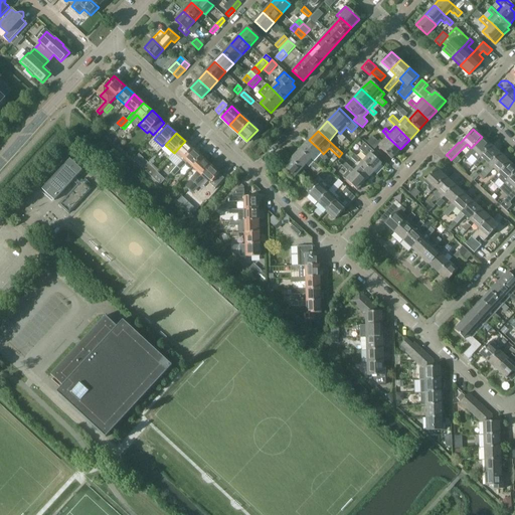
[(381,149),(391,159),(400,149),(386,136),(379,143),(372,136),(367,142),(375,149),(378,146),(381,149)]
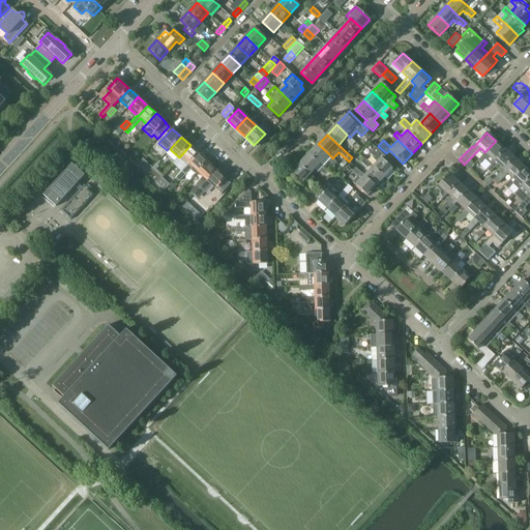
[(487,169),(505,149),(496,141),(484,152),(482,155),(477,162),(487,169)]
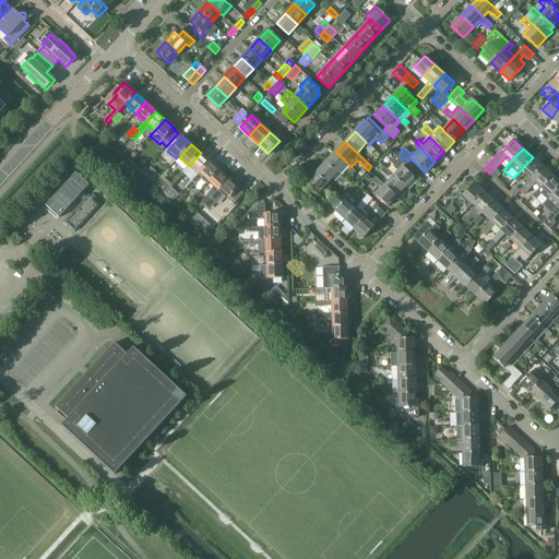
[(325,163),(337,174),(347,163),(335,152),(325,163)]
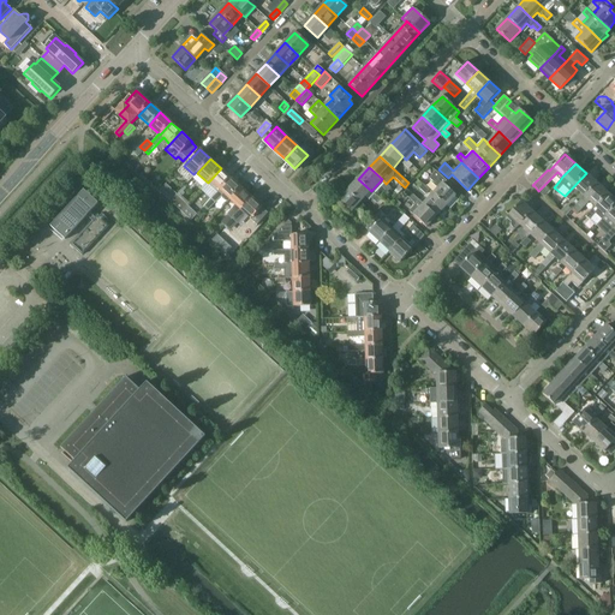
[(208,183),(218,191),(218,192),(231,178),(221,168),(208,183)]
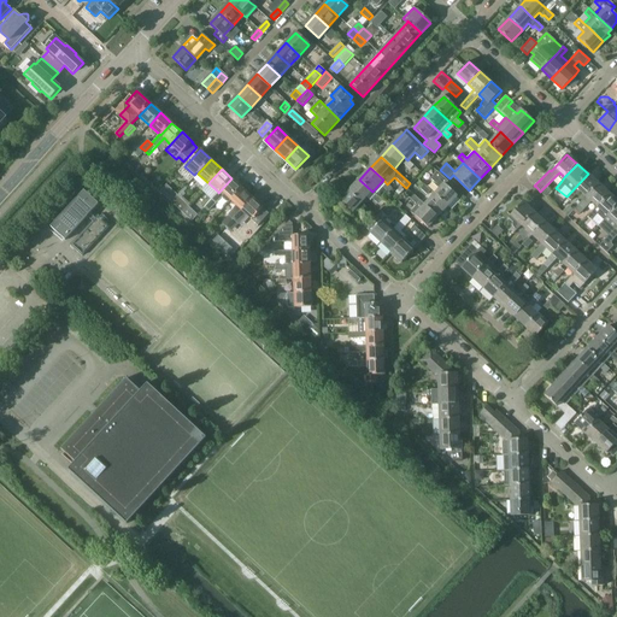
[(430,178),(440,188),(434,194),(447,206),(457,197),(445,184),(447,182),(438,172),(430,178)]
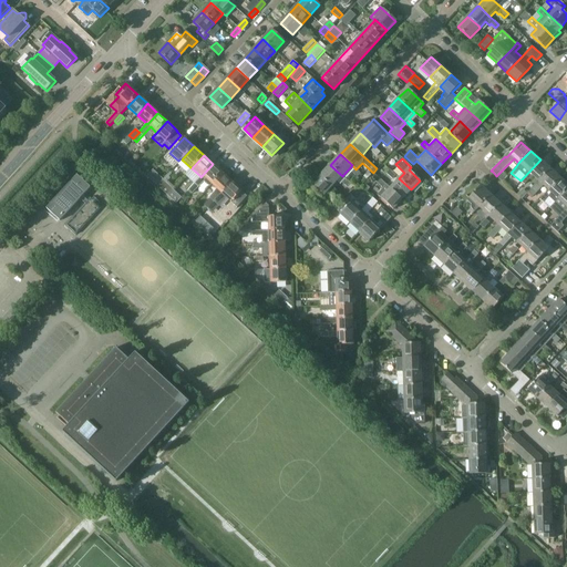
[(524,185),(533,176),(538,181),(549,168),(540,160),(521,181),(524,185)]
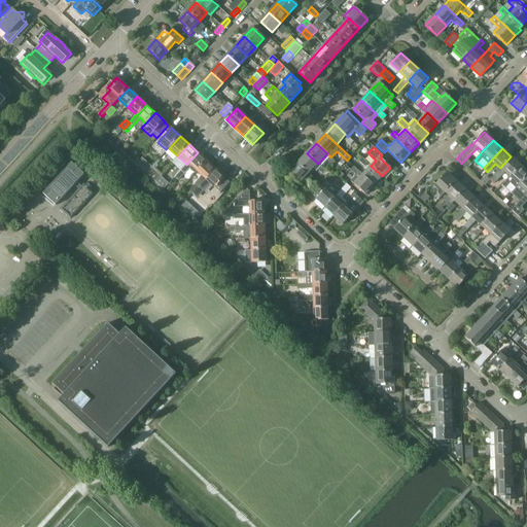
[(196,173),(198,171),(207,161),(198,152),(186,165),(186,164),(179,171),(179,172),(176,176),(175,176),(175,177),(178,180),(184,173),(185,173),(190,168),(196,173)]
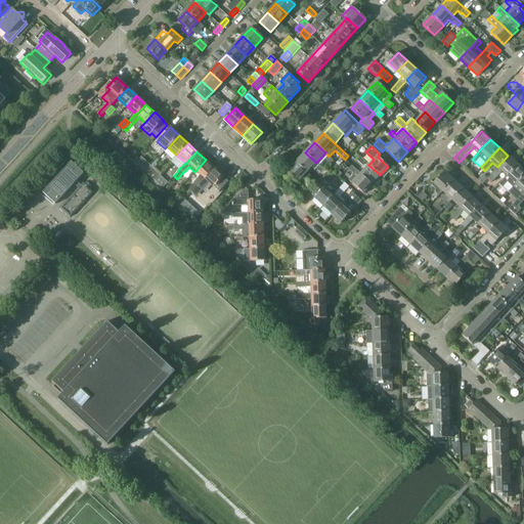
[(296,162),(307,172),(311,168),(314,171),(315,169),(320,174),(324,170),(316,163),(305,153),(296,162)]
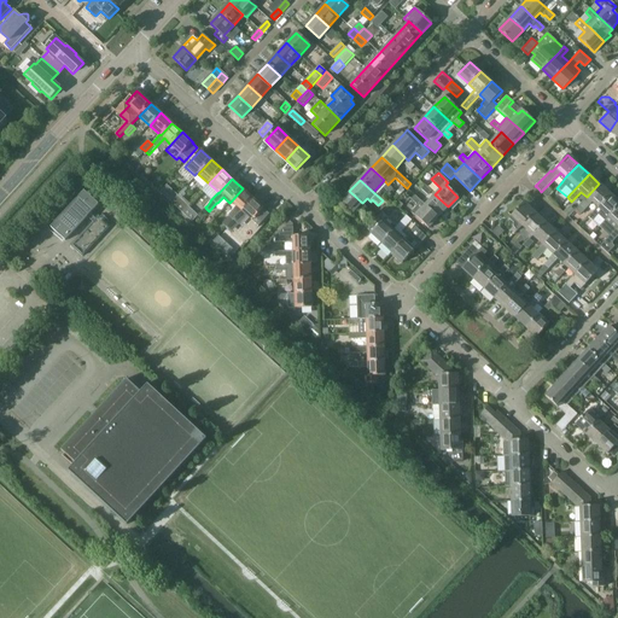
[(575,209),(576,210),(581,215),(592,203),(596,207),(610,193),(599,184),(587,197),(575,209)]
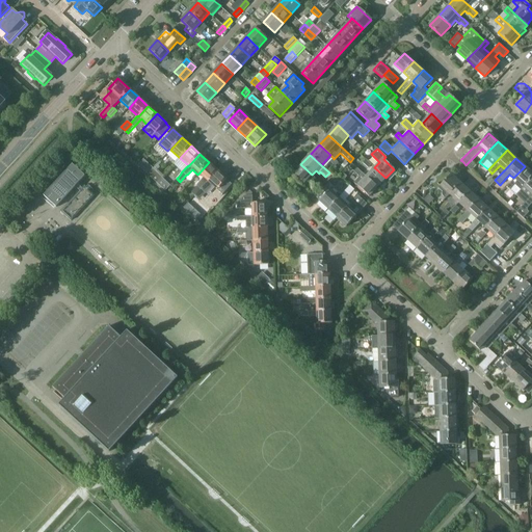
[(363,163),(368,168),(371,164),(366,160),(363,163)]
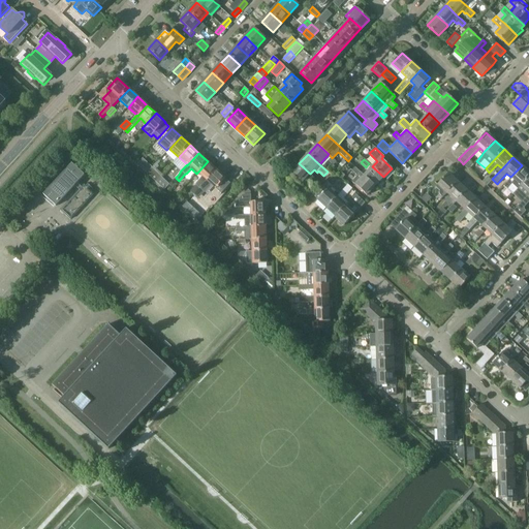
[(147,174),(151,168),(143,161),(137,165),(147,174)]
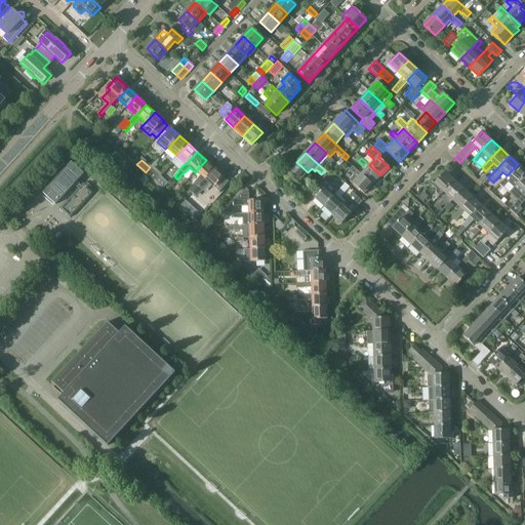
[(192,193),(215,168),(206,160),(197,170),(201,175),(194,183),(195,184),(189,190),(192,193)]
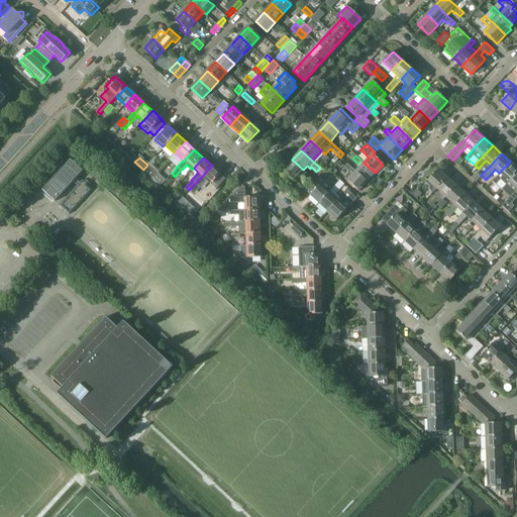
[(71,160),(66,166),(42,190),(55,202),(83,172),(71,160)]
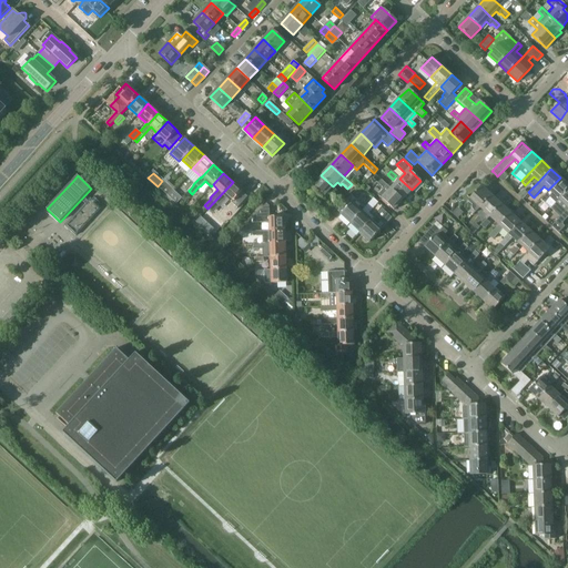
[(333,186),(321,175),(311,186),(323,198),(328,192),(333,195),(337,191),(333,186)]
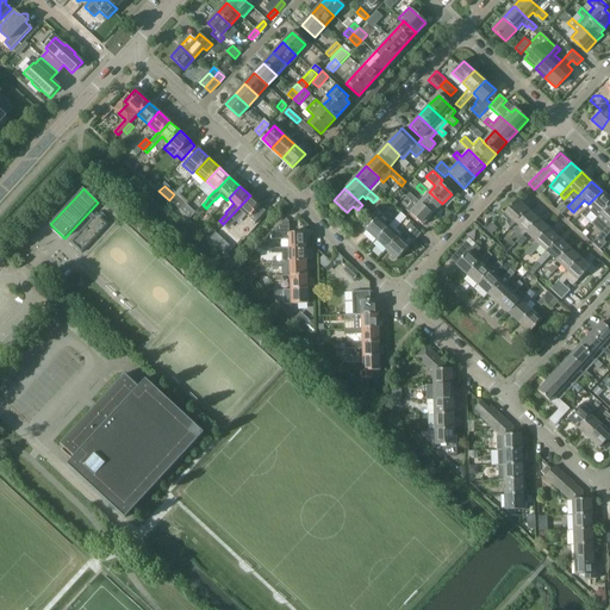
[(609,198),(602,191),(589,204),(590,205),(582,213),(585,218),(591,212),(597,217),(609,203),(609,198)]
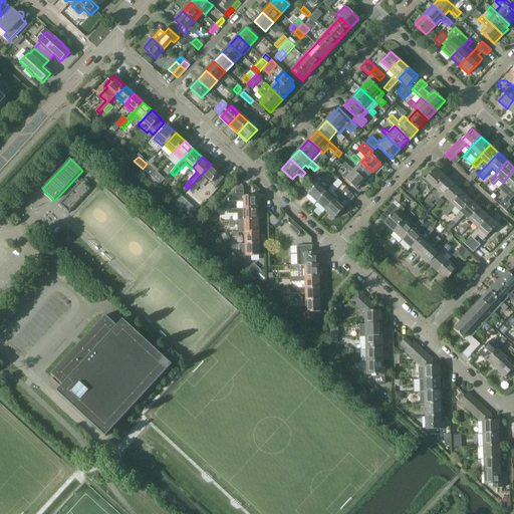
[(353,170),(365,181),(372,172),(361,162),(353,170)]
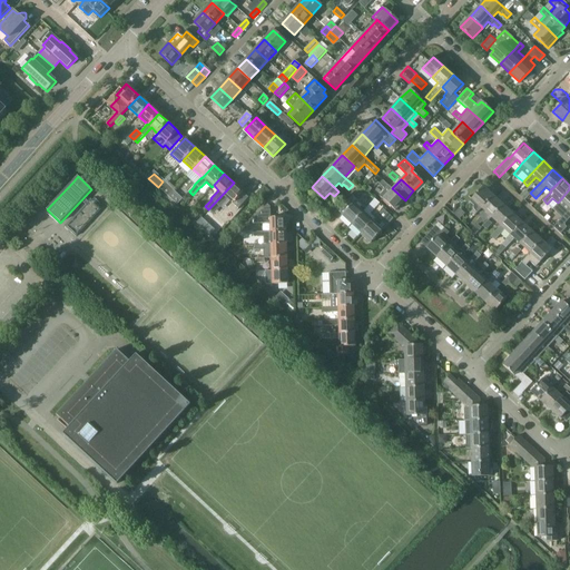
[(380,185),(385,189),(380,196),(395,210),(405,200),(392,188),(383,180),(380,185)]
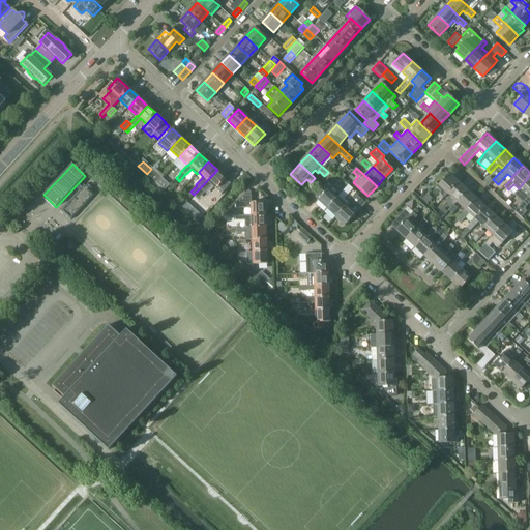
[(155,182),(160,177),(151,169),(147,174),(155,182)]
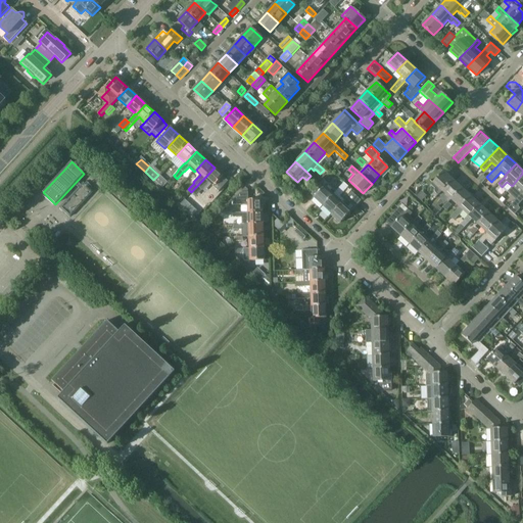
[(228,181),(223,176),(215,168),(191,192),(195,195),(200,189),(202,190),(209,182),(219,191),(228,181)]
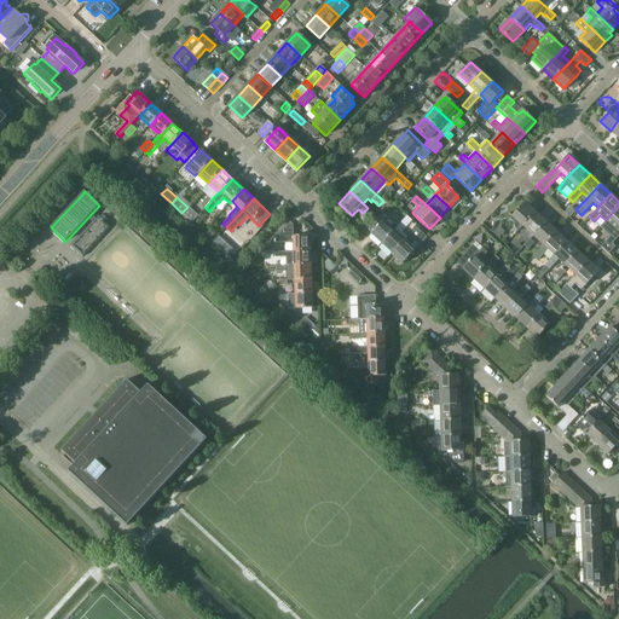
[(519,231),(524,226),(536,212),(525,203),(510,219),(515,224),(515,225),(515,226),(515,227),(516,229),(519,231)]
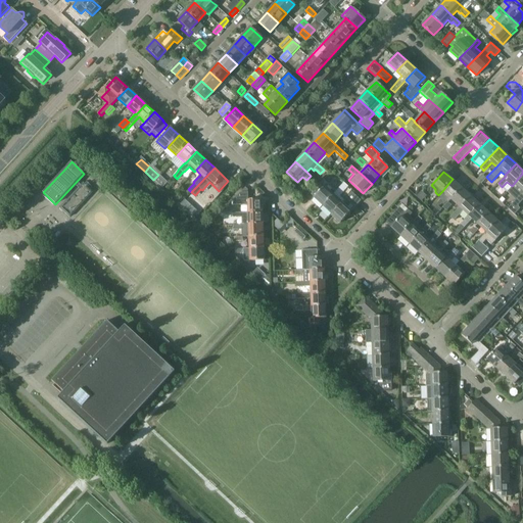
[(522,174),(512,186),(507,191),(511,195),(515,191),(520,195),(521,195),(522,192),(522,174)]
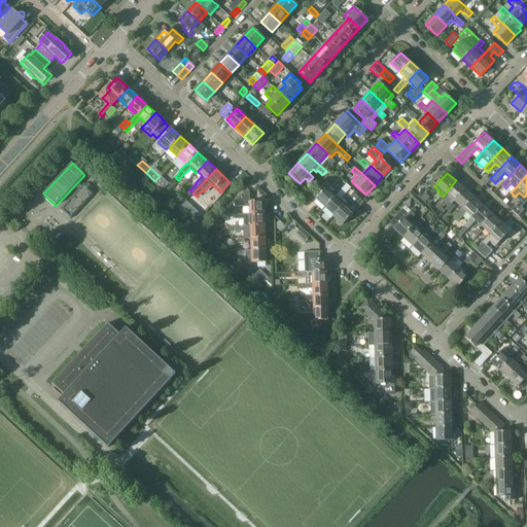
[(160,176),(154,181),(165,189),(169,185),(160,176)]
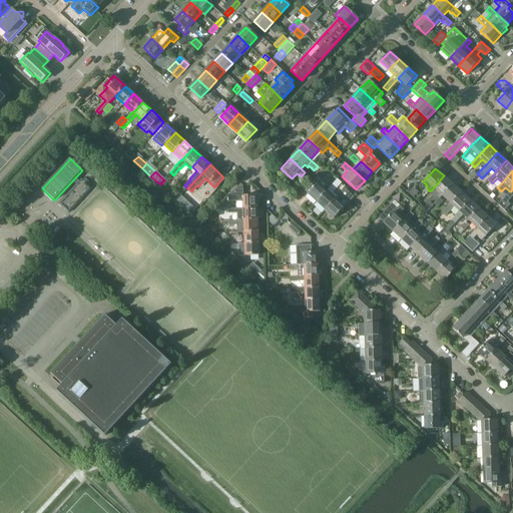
[(307,189),(310,192),(308,194),(317,202),(331,187),(318,175),(314,179),(315,179),(305,190),(307,189)]
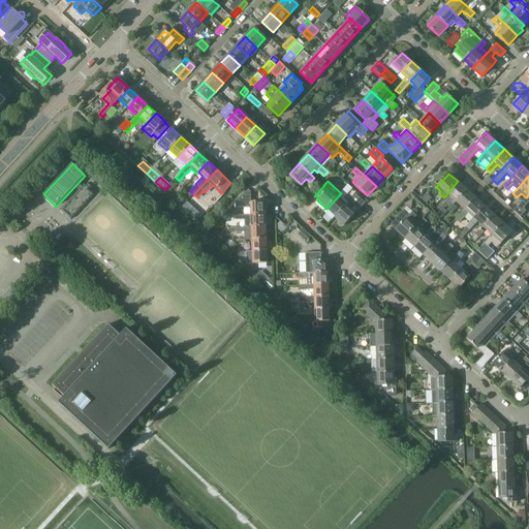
[(456,201),(466,189),(458,181),(447,193),(456,201)]
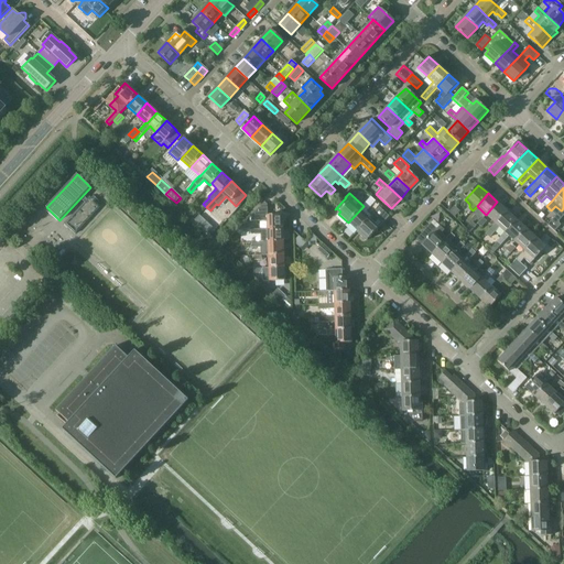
[(94,197),(91,199),(90,197),(65,225),(75,235),(100,207),(98,205),(100,203),(94,197)]
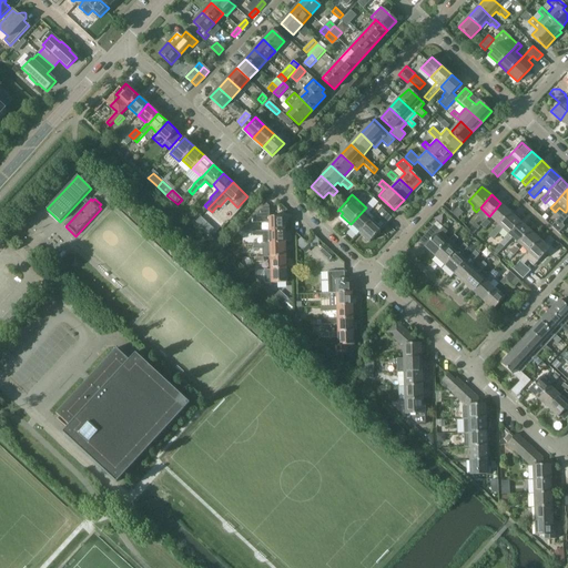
[(374,199),(366,208),(351,224),(359,233),(372,221),(374,217),(368,213),(377,203),(374,199)]
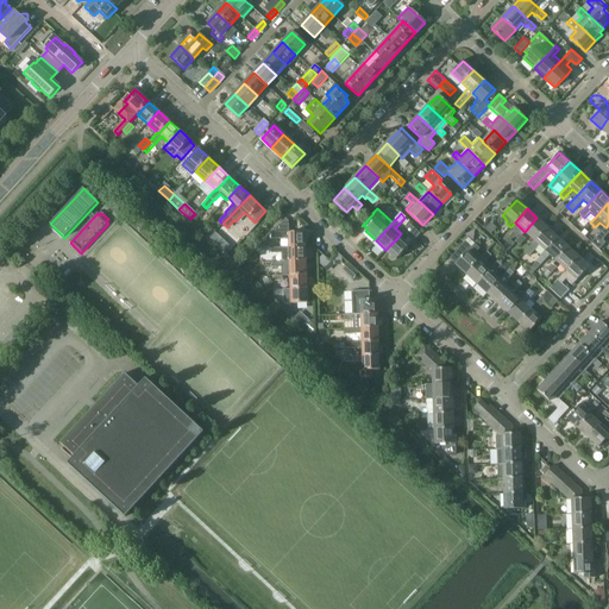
[(525,232),(535,242),(547,228),(537,218),(525,232)]
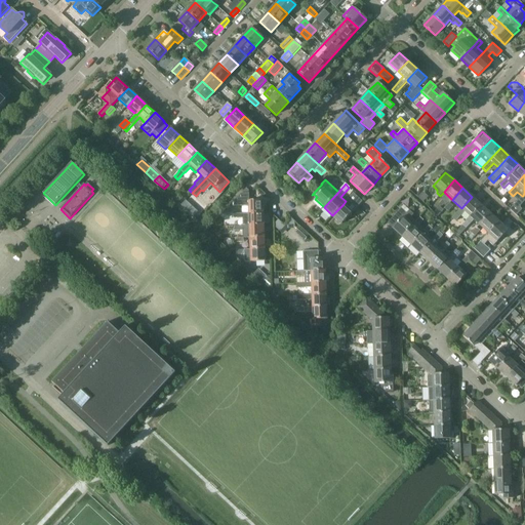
[(417,198),(422,202),(428,197),(422,192),(417,198)]
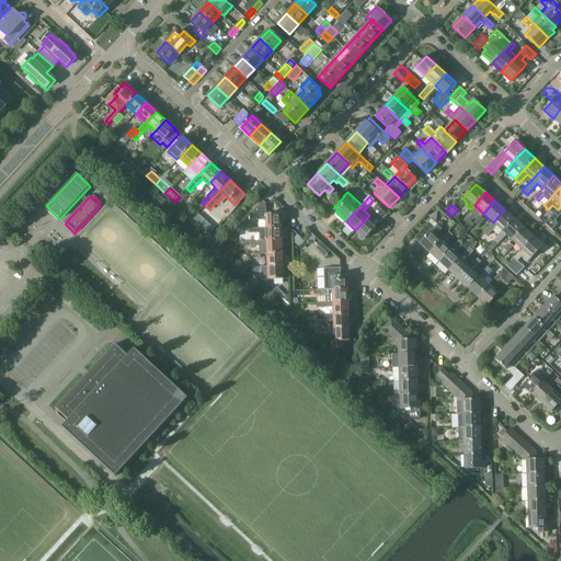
[(259,206),(250,216),(250,220),(260,219),(260,220),(265,220),(266,228),(282,227),(281,215),(265,215),(265,206),(259,206)]
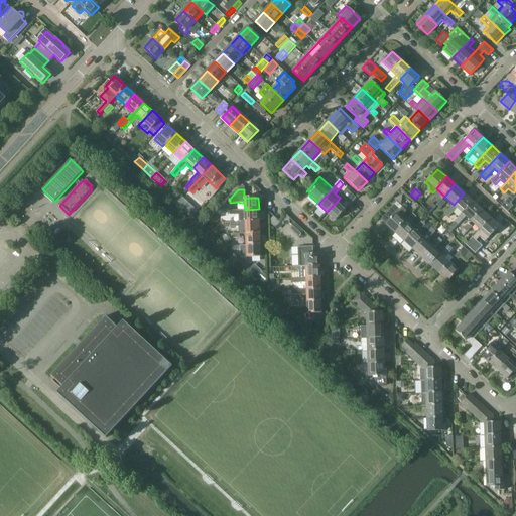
[(347,189),(340,198),(338,201),(327,212),(336,220),(346,209),(342,205),(346,200),(351,204),(356,198),(347,189)]
